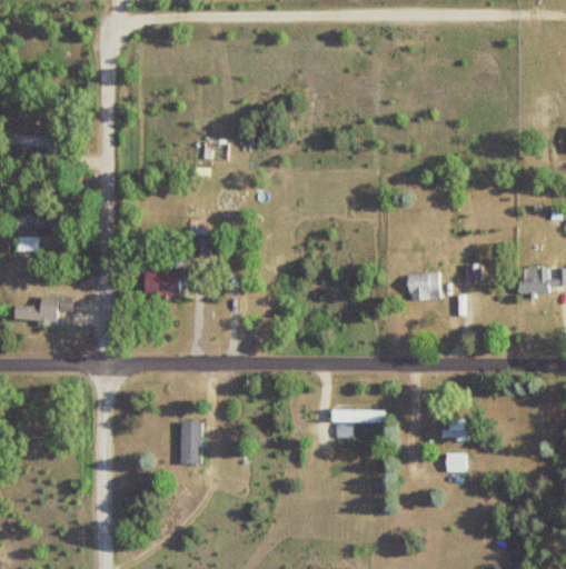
[(58,152),(58,136),(1,136),(1,152),(58,152)]
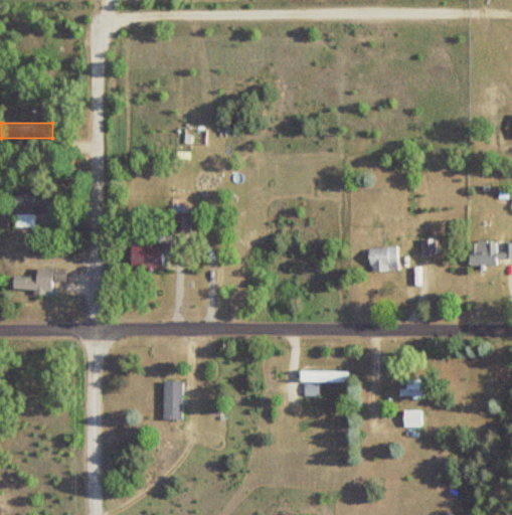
[(36,227),(36,213),(53,213),(53,196),(12,196),(12,211),(15,211),(15,227),(36,227)]
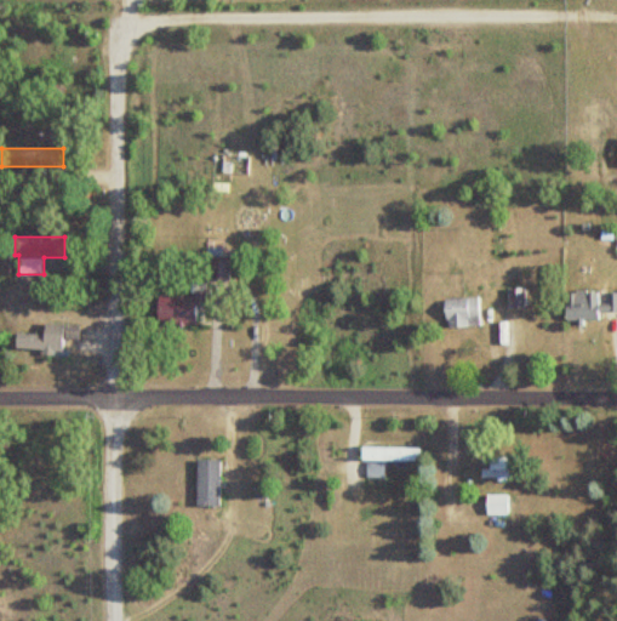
[(603,292),(566,292),(566,322),(601,320),(601,317),(616,315),(616,291),(603,292)]
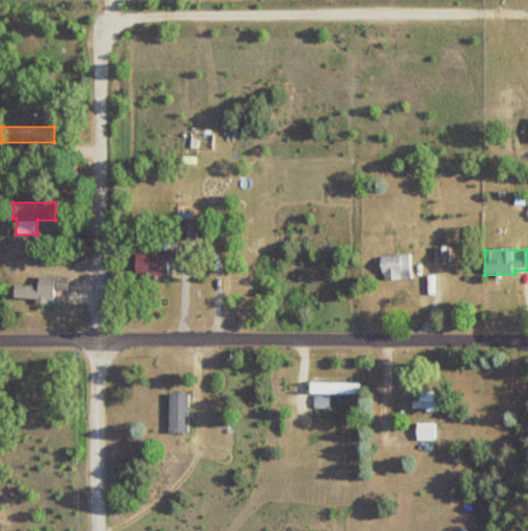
[(168,252),(135,252),(135,277),(168,277),(168,252)]
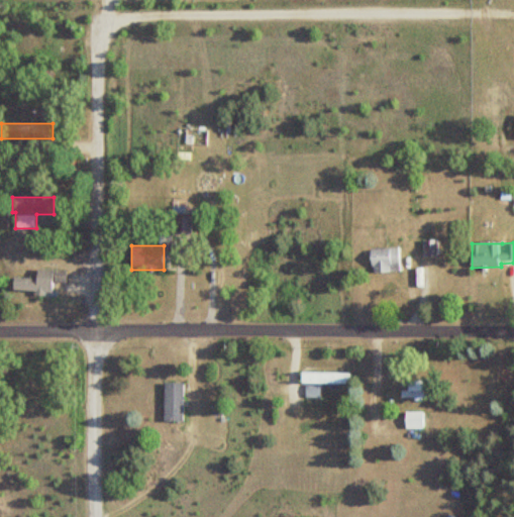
[(400,272),(400,248),(372,248),(372,272),(400,272)]
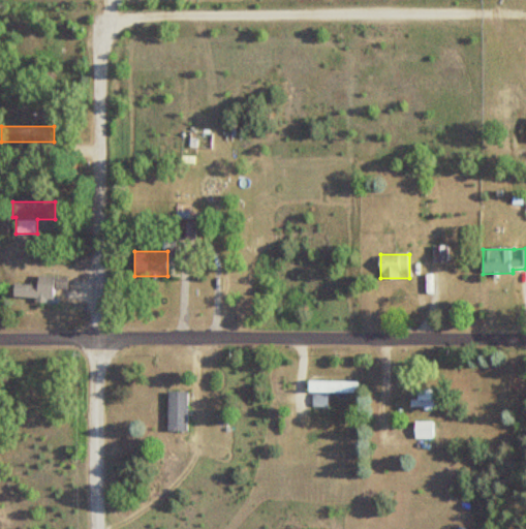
[(54,300),(55,288),(67,289),(68,277),(36,275),(35,286),(16,284),(13,297),(54,300)]
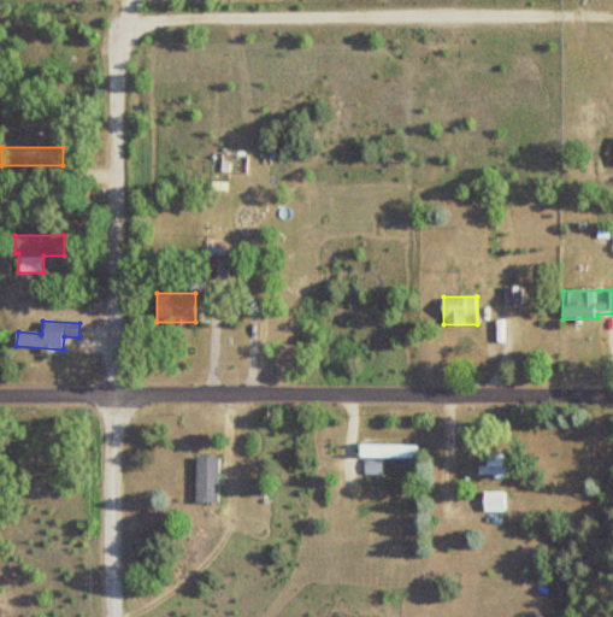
[(359,458),(417,458),(417,446),(359,446),(359,458)]
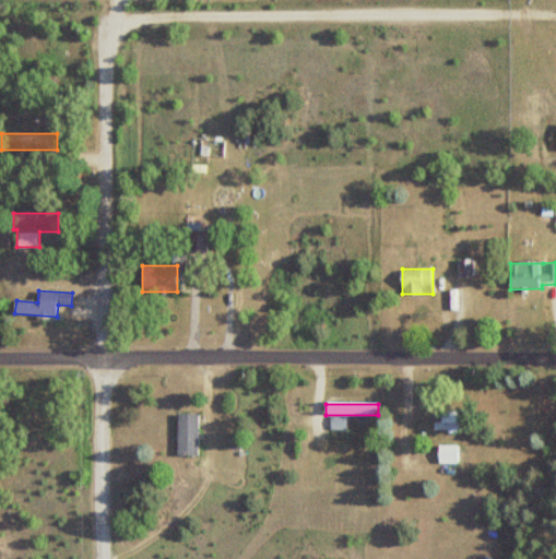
[(461,429),(460,412),(438,412),(439,430),(461,429)]
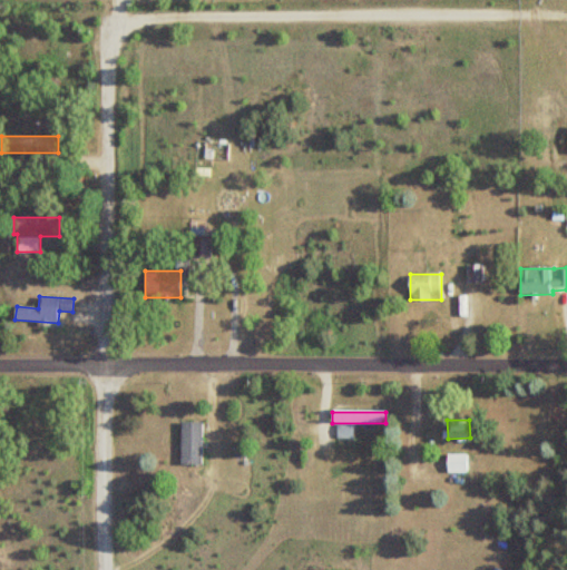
[(182,464),(203,464),(203,423),(182,423),(182,464)]
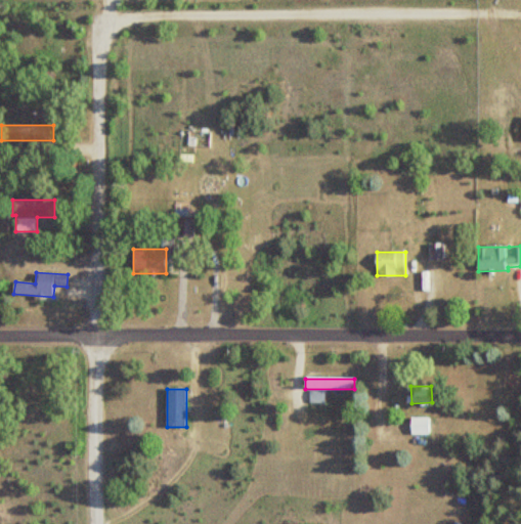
[(311,393),(311,404),(324,404),(324,393),(311,393)]
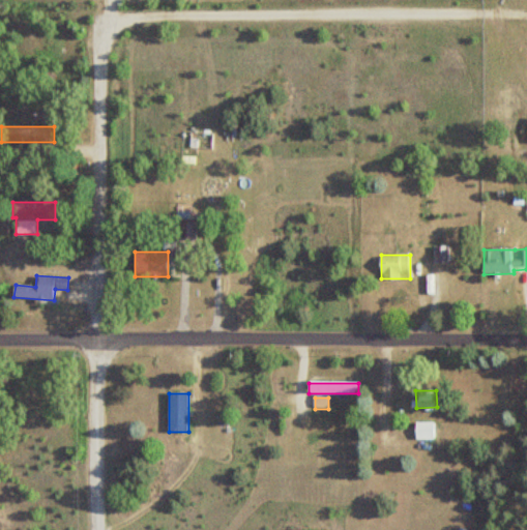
[(435,422),(416,422),(416,440),(435,440),(435,422)]
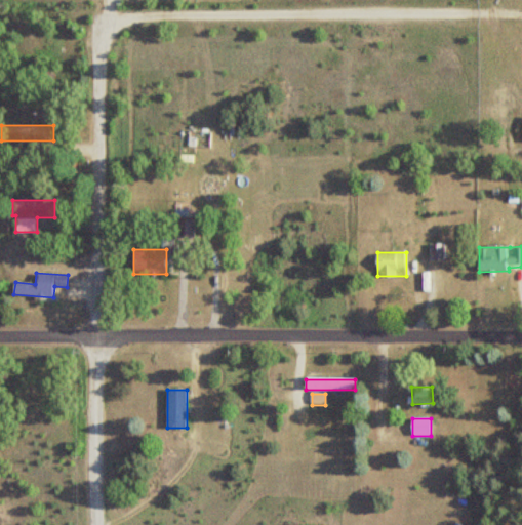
All buildings are outlined.
